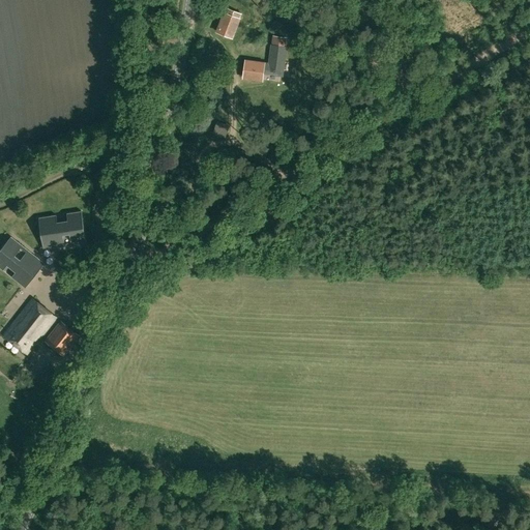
[(228,7),(227,13),(225,12),(217,32),(233,37),(240,18),(242,13),(228,7)]
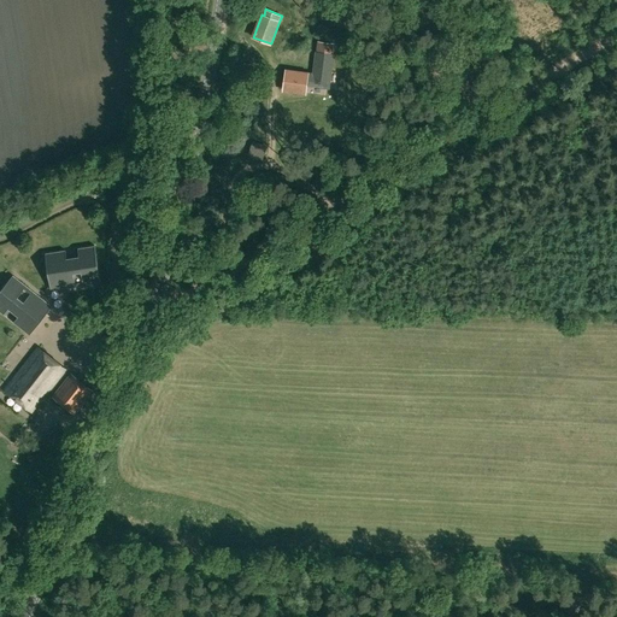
[(333,54),(331,54),(333,43),(318,42),(317,53),(316,53),(313,75),(286,71),(283,92),(305,94),(306,86),(329,88),(333,54)]
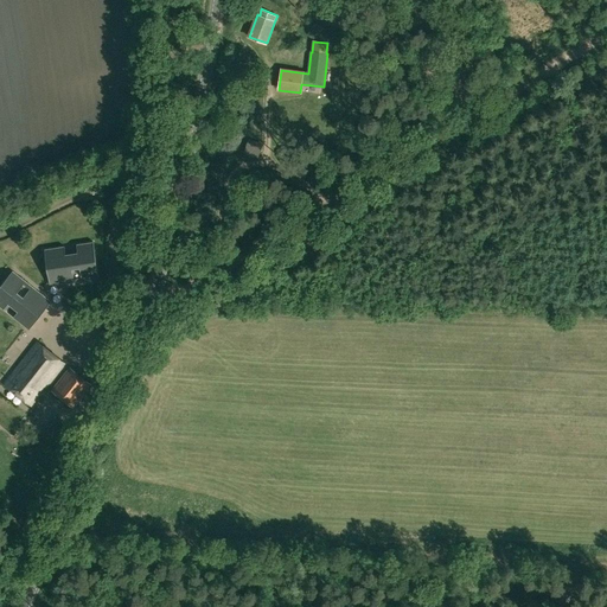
[(65,246),(45,249),(51,285),(100,278),(94,241),(77,243),(78,253),(66,254),(65,246)]
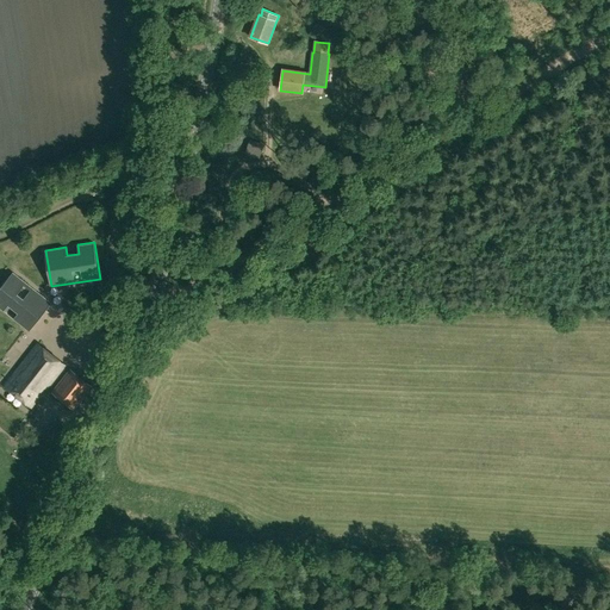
[(13,272),(0,288),(0,307),(4,311),(8,305),(18,312),(14,318),(30,331),(53,302),(13,272)]
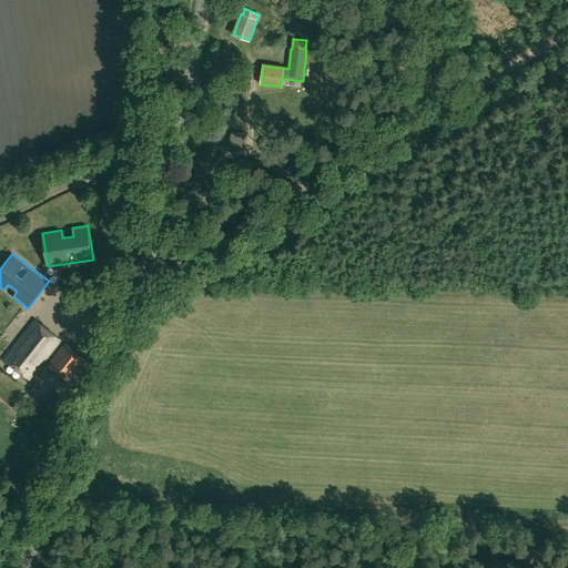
[(4,358),(30,379),(61,340),(36,320),(4,358)]
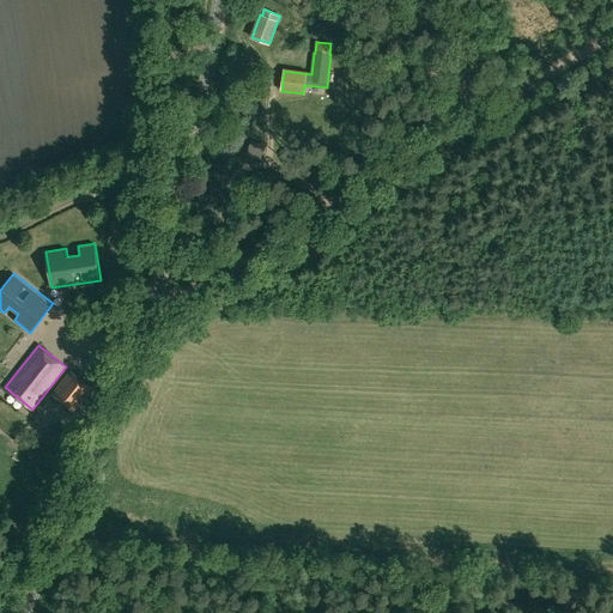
[(71,370),(53,394),(74,411),(93,388),(71,370)]
